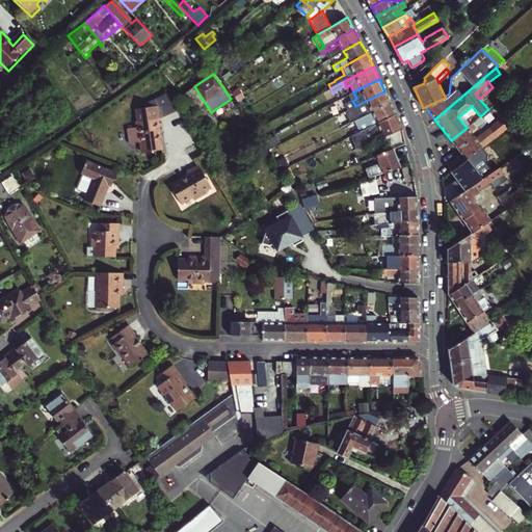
[(216,129),(220,126),(219,124),(211,112),(194,86),(186,91),(210,127),(213,125),(216,129)]
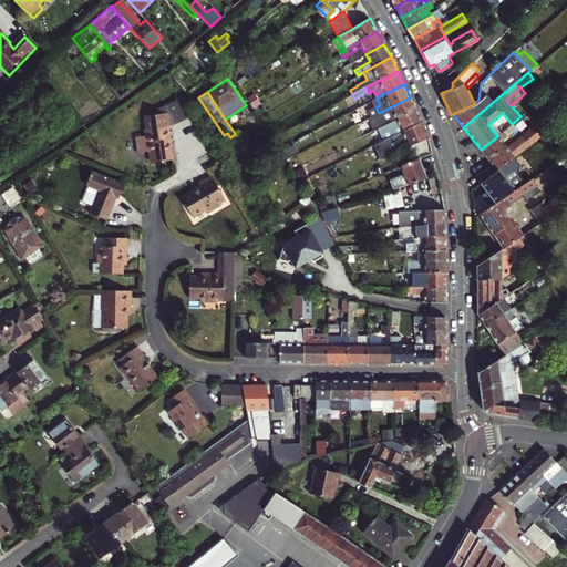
[(189,115),(179,98),(156,111),(158,114),(145,116),(146,129),(144,129),(145,136),(143,136),(145,152),(150,152),(151,163),(173,160),(169,141),(174,141),(171,125),(189,115)]
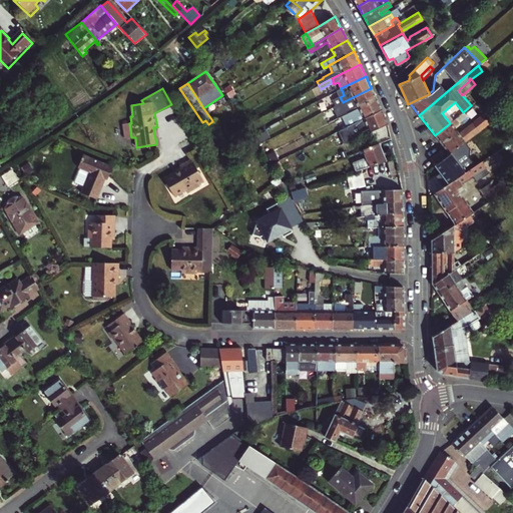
[(333,120),(342,116),(376,99),(371,88),(343,102),(340,97),(340,95),(331,99),(335,107),(337,111),(330,115),(333,120)]
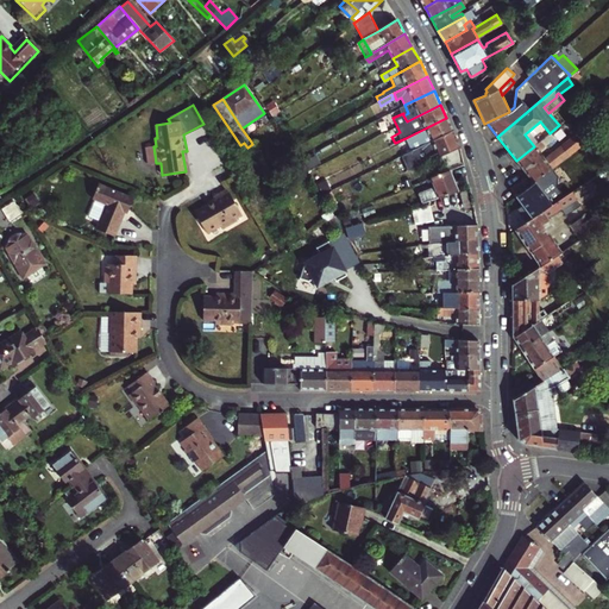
[(410,151),(452,131),(446,118),(406,138),(410,151)]
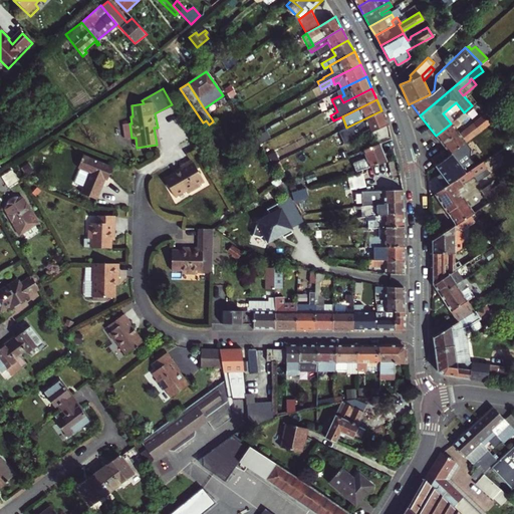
[(330,100),(321,105),(324,111),(333,107),(330,100)]
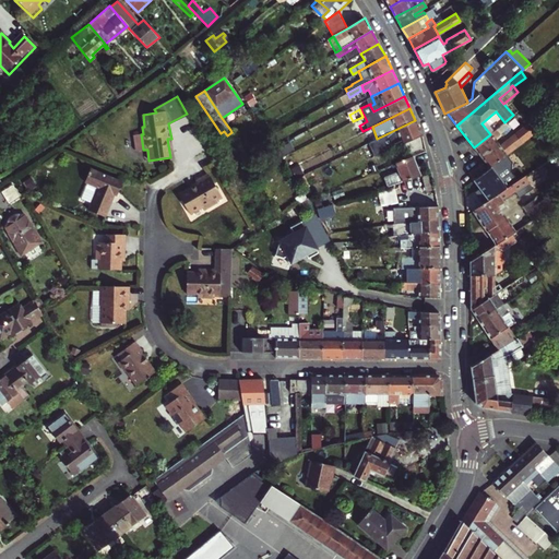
[(366,144),(372,158),(423,134),(415,120),(377,139),(366,144)]
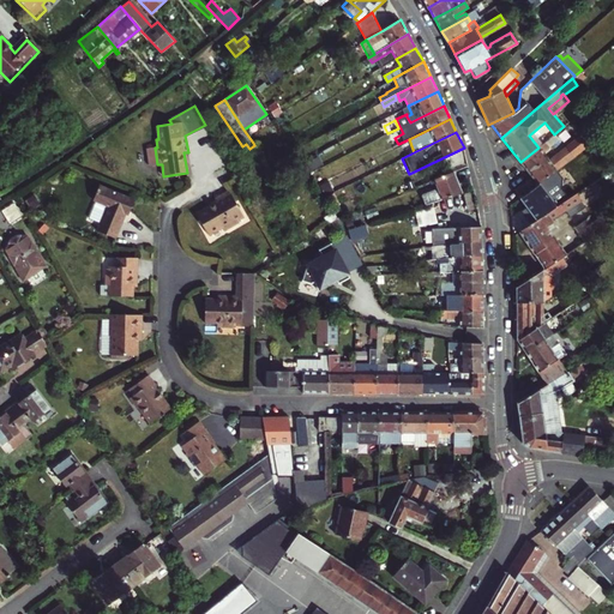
[(572,157),(591,143),(584,132),(565,146),(572,157)]
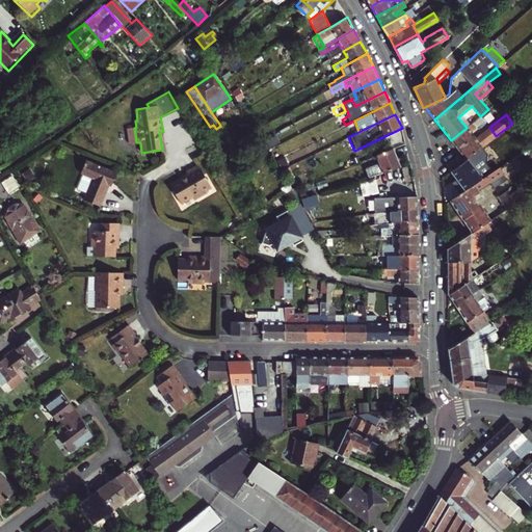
[(472,123),(475,127),(483,121),(480,116),(472,123)]
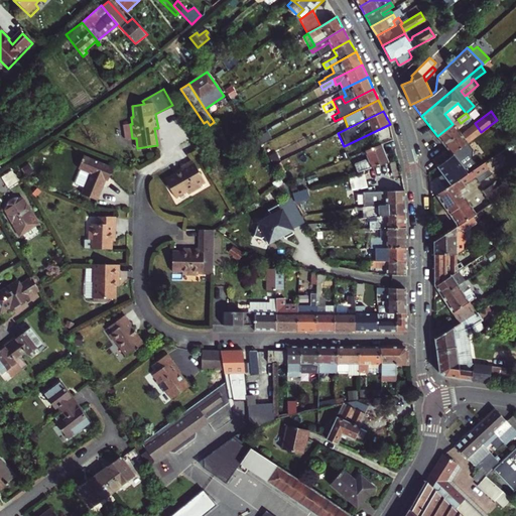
[(437,136),(444,145),(460,133),(456,128),(461,123),(458,119),(453,124),(437,136)]
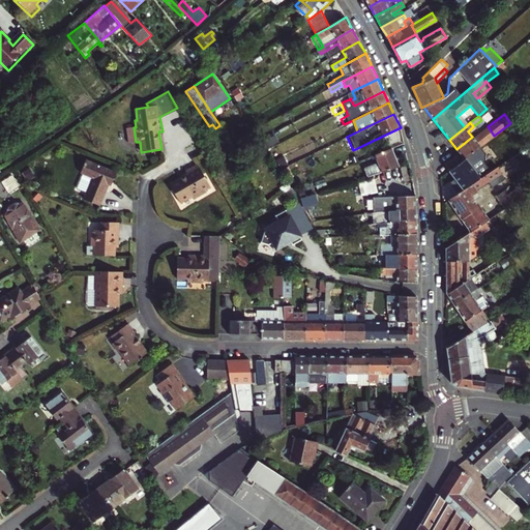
[(464,157),(479,146),(472,137),(457,149),(464,157)]
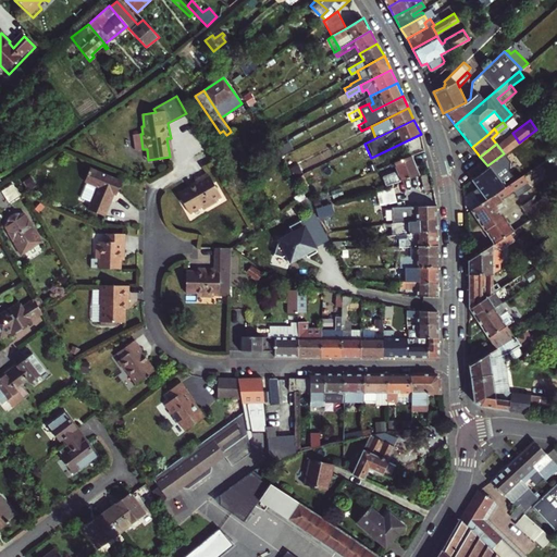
[(385,185),(419,174),(411,156),(393,162),(397,172),(383,177),(385,185)]
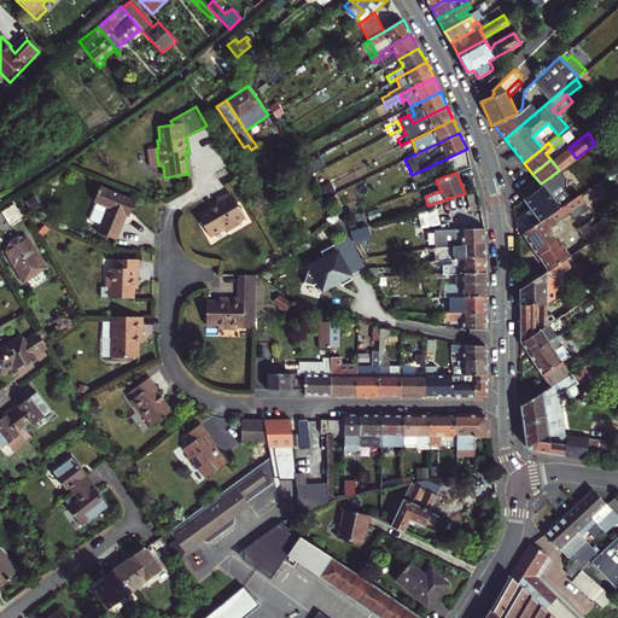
[(217,204),(210,208),(198,215),(210,235),(223,229),(225,233),(240,223),(239,221),(256,211),(238,179),(220,188),(225,196),(216,199),(217,204)]
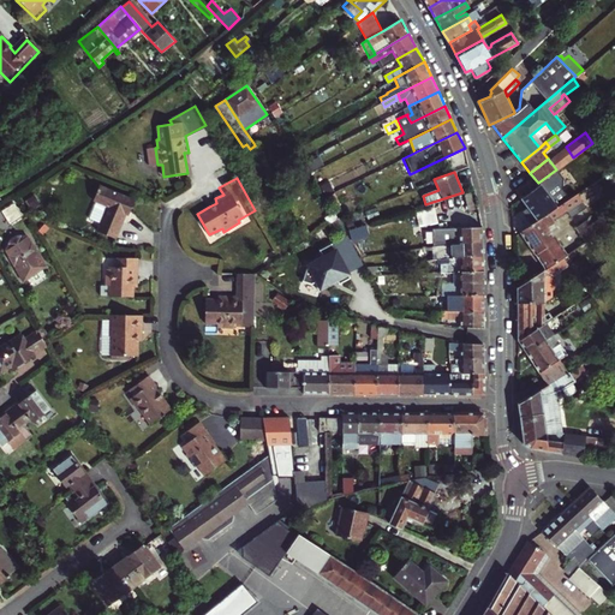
[(520,196),(533,186),(529,179),(515,189),(520,196)]
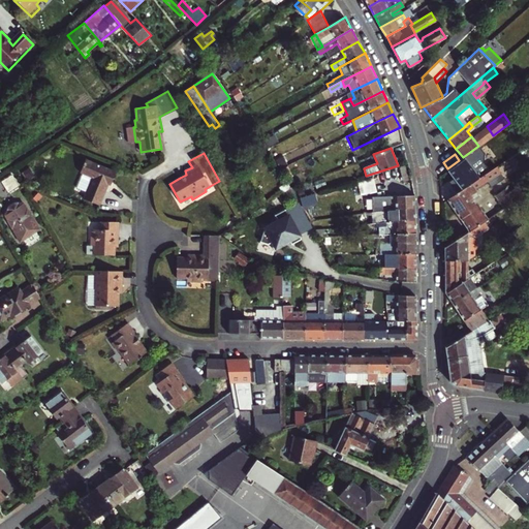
[(462,188),(494,167),(490,161),(476,170),(475,172),(463,157),(459,160),(447,168),(447,169),(462,188)]
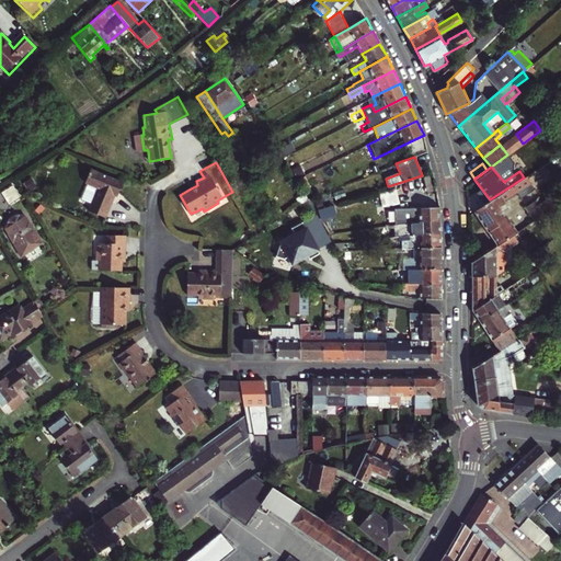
[(89,212),(105,218),(115,192),(118,193),(123,182),(91,169),(84,183),(88,184),(81,199),(91,204),(89,212)]
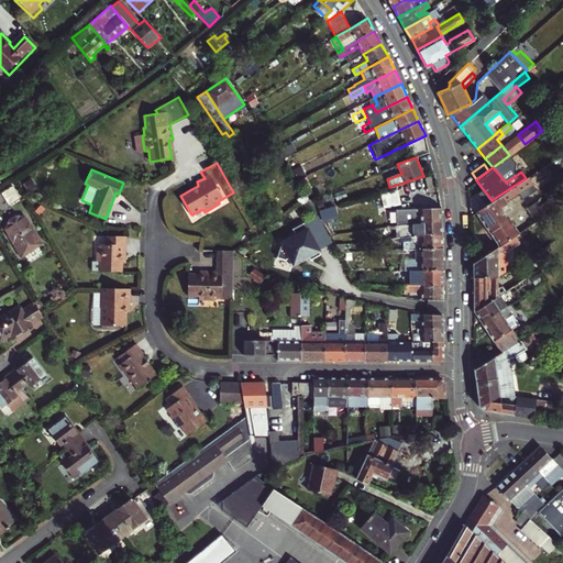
[(299,180),(305,191),(311,188),(306,177),(299,180)]
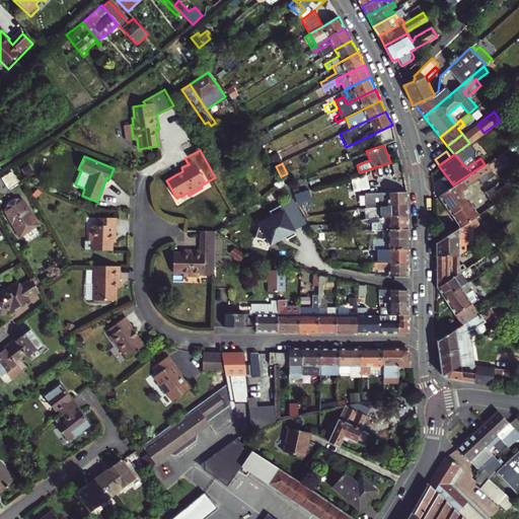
[(447,208),(465,196),(470,193),(466,187),(490,170),(485,164),(453,184),(438,195),(447,208)]
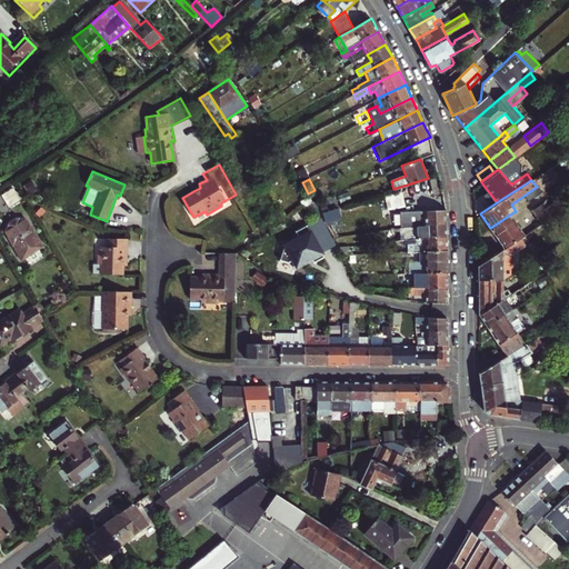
[(10,205),(22,200),(17,187),(5,192),(10,205)]
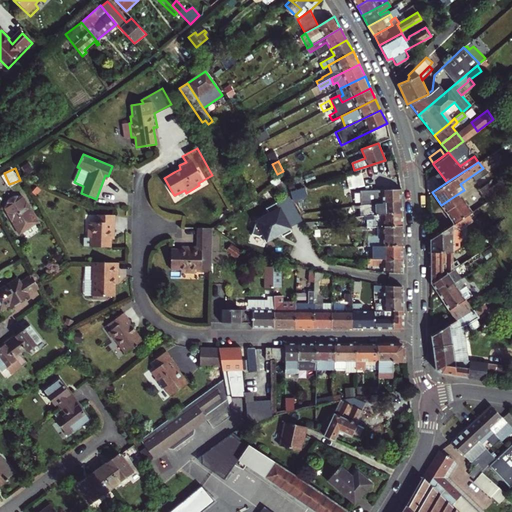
[(485,184),(494,196),(500,193),(496,187),(494,188),(489,181),(485,184)]
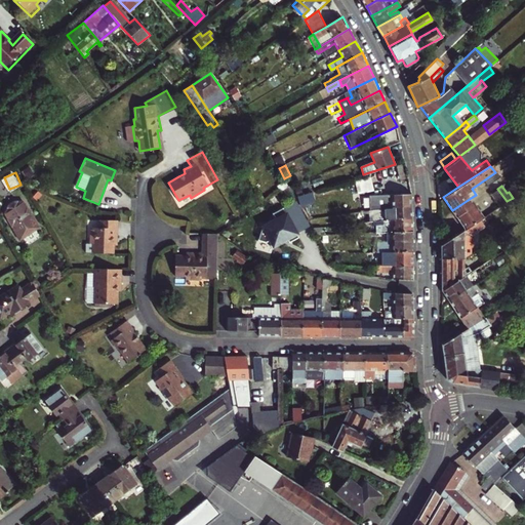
[(490,194),(499,206),(505,203),(507,201),(497,189),(490,194)]
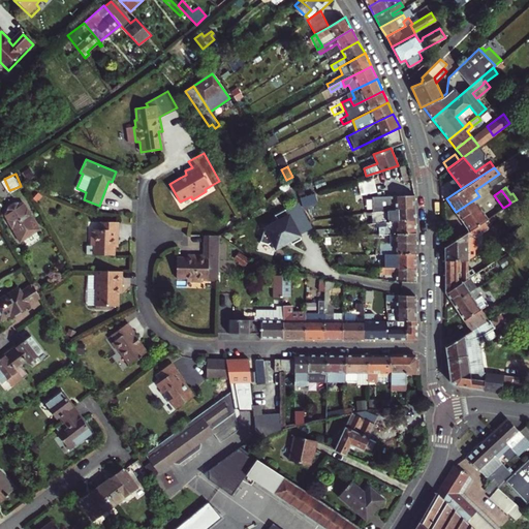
[(313,199),(311,194),(298,198),(301,204),(313,199)]
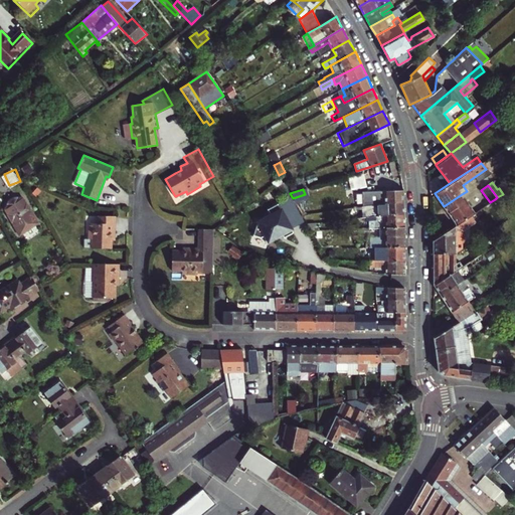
[(386,203),(404,202),(404,189),(378,190),(378,192),(368,192),(368,198),(361,199),(363,206),(370,205),(386,204),(386,203)]
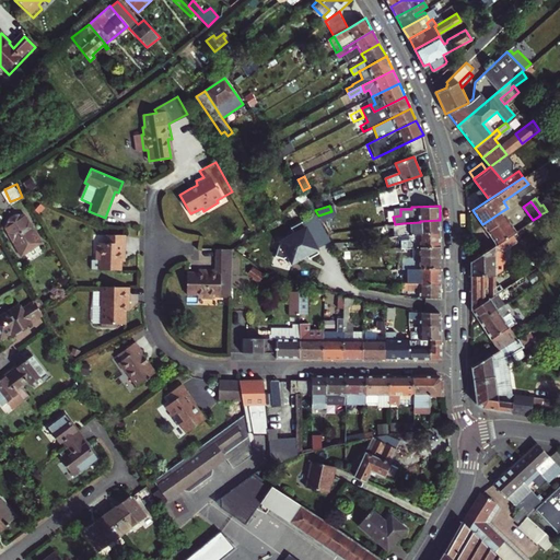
[(482,224),(487,230),(505,218),(502,211),(482,224)]
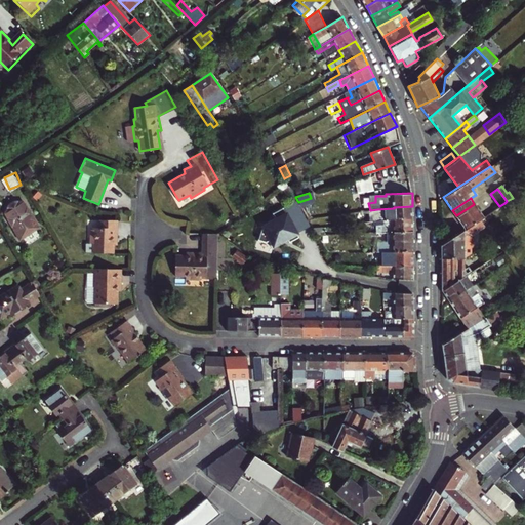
[(39,227),(24,201),(13,201),(9,203),(4,213),(19,239),(39,227)]
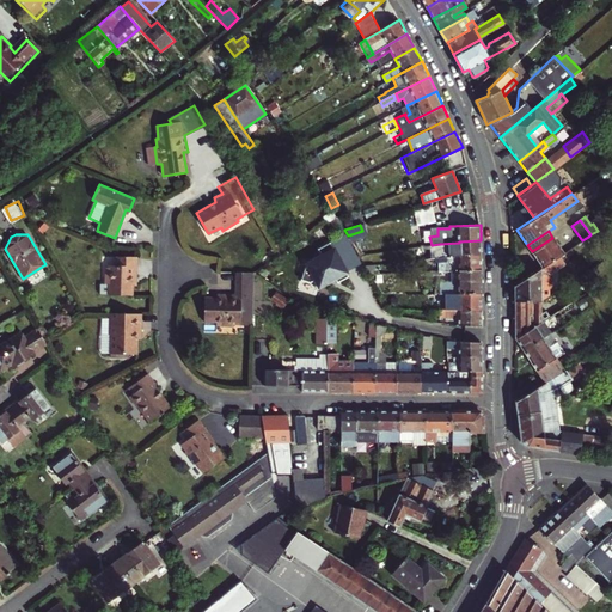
[(542,267),(563,252),(552,238),(532,251),(542,267)]
